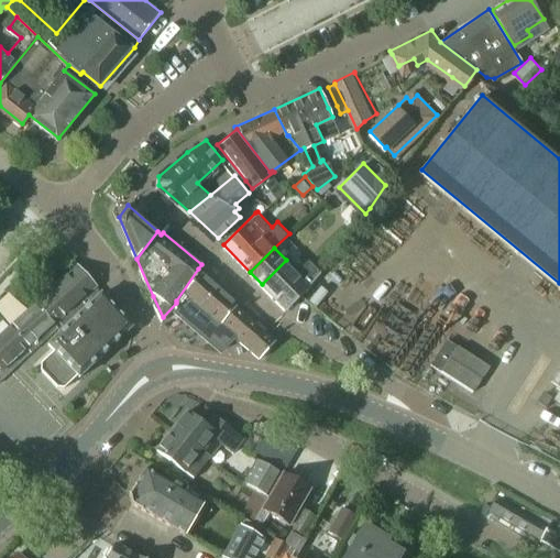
[(286,260),(262,284),(284,306),(321,270),(310,258),(302,266),(291,255),(286,260)]
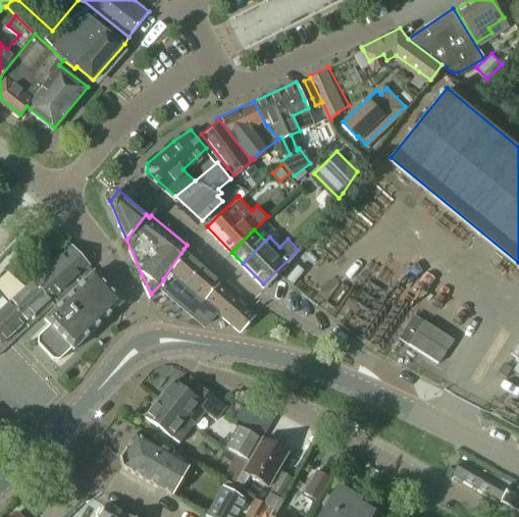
[(47,267),(35,277),(56,303),(59,306),(55,309),(56,310),(50,315),(55,321),(41,335),(40,341),(55,356),(61,356),(73,345),(75,347),(123,300),(72,245),(47,267)]
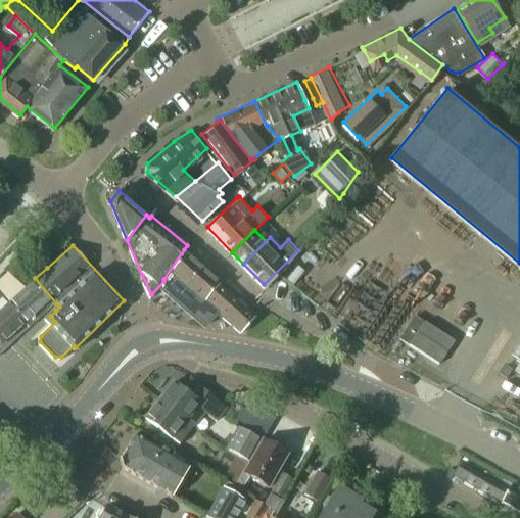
[(163,281),(178,293),(202,266),(184,249),(163,279),(163,281)]
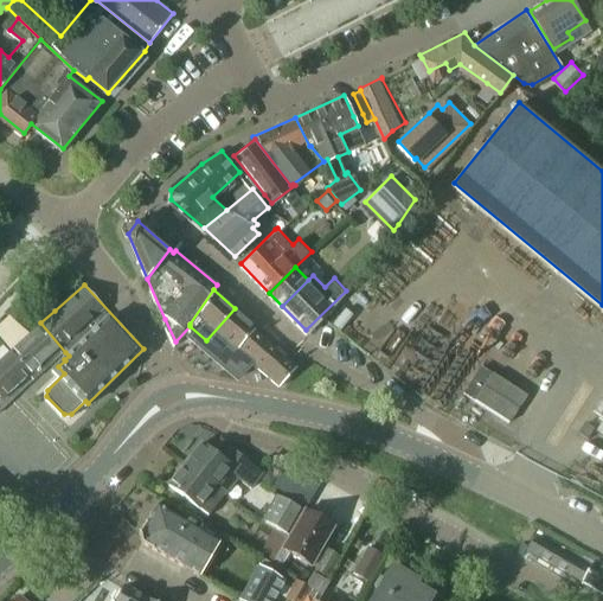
[(19,296),(6,308),(15,319),(29,307),(19,296)]
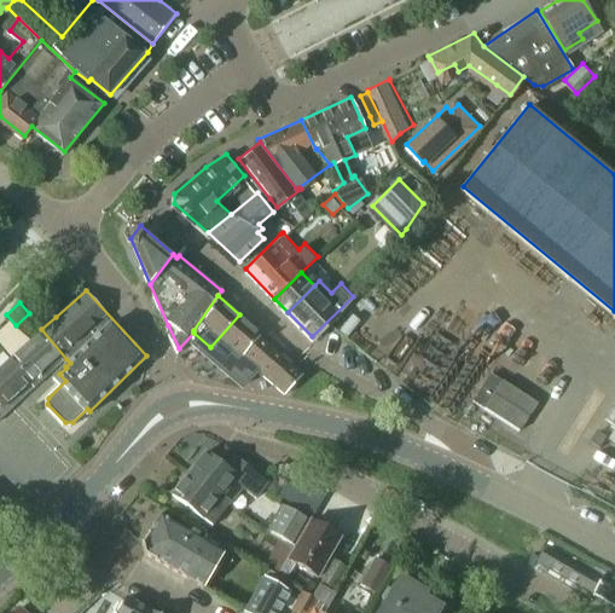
[(239,314),(210,347),(232,366),(243,353),(285,391),(302,371),(239,314)]
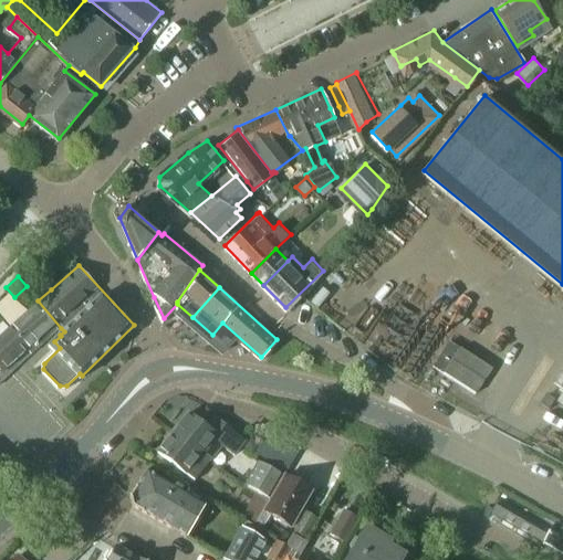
[(38,300),(11,324),(35,350),(61,328),(38,300)]
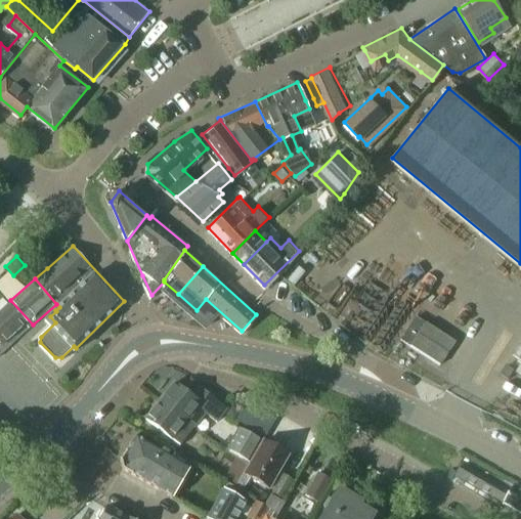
[(10,300),(0,309),(0,340),(0,341),(0,340),(0,353),(33,325),(10,300)]
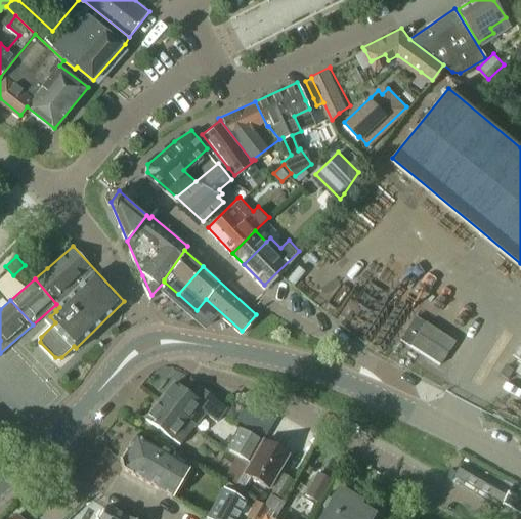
[(510,361),(504,371),(512,376),(517,366),(510,361)]
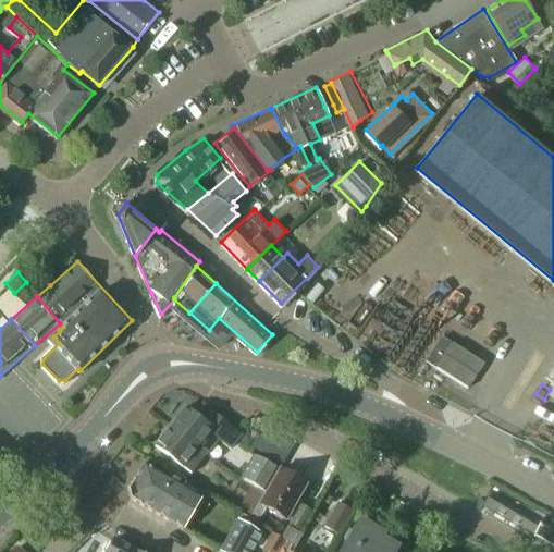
[(170,424),(207,452),(220,436),(232,444),(243,431),(205,402),(197,413),(185,404),(170,424)]
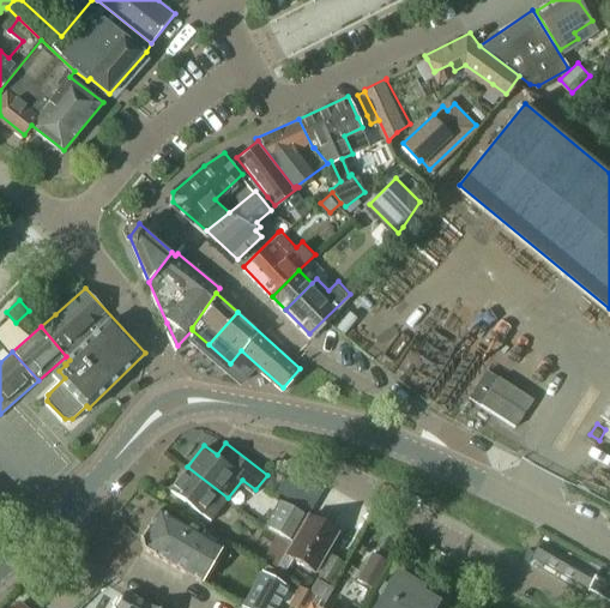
[(211,519),(228,498),(187,467),(170,487),(211,519)]
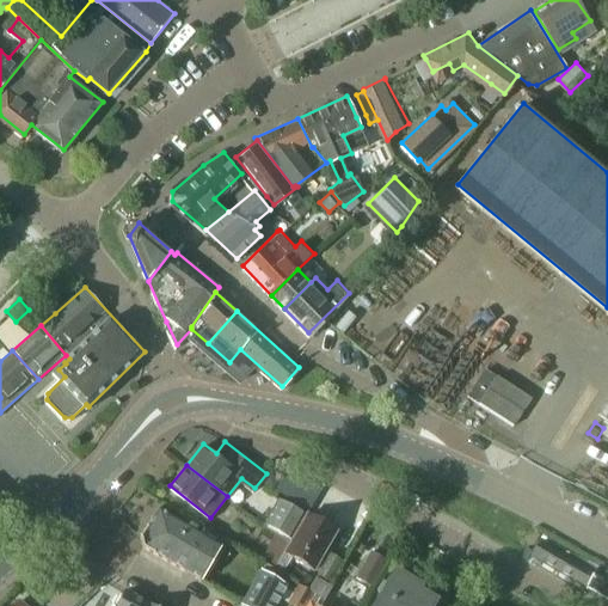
[(308,513),(281,497),(265,522),(280,531),(294,539),(308,513)]
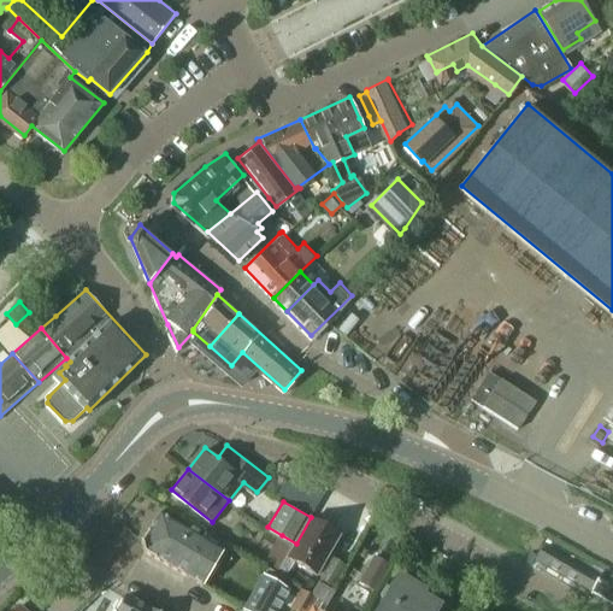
[(224,550),(160,510),(143,539),(146,548),(205,583),(224,550)]
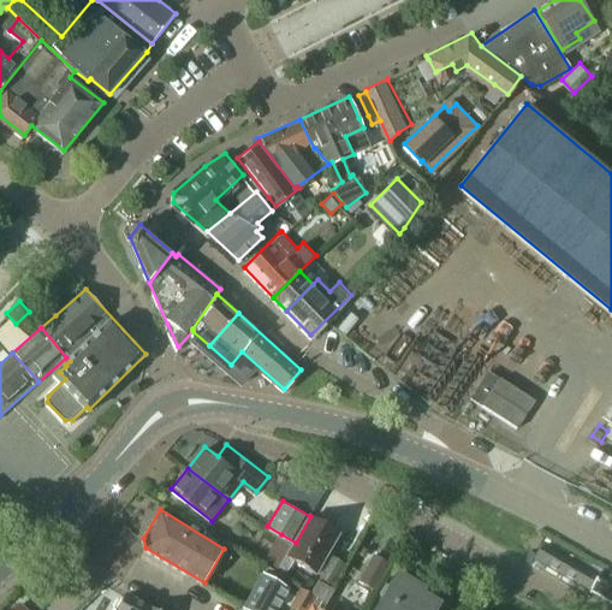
[(296,543),(292,549),(283,564),(289,569),(293,558),(318,572),(340,532),(312,515),(310,516),(296,543)]
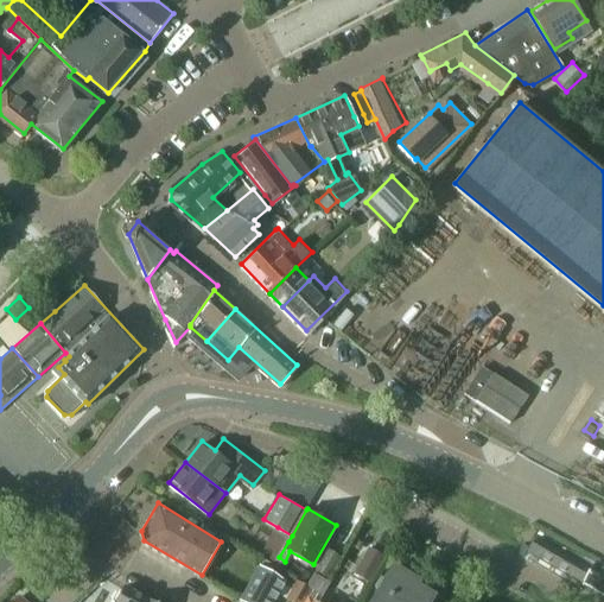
[(292,536),(278,527),(274,533),(288,542),(292,536)]
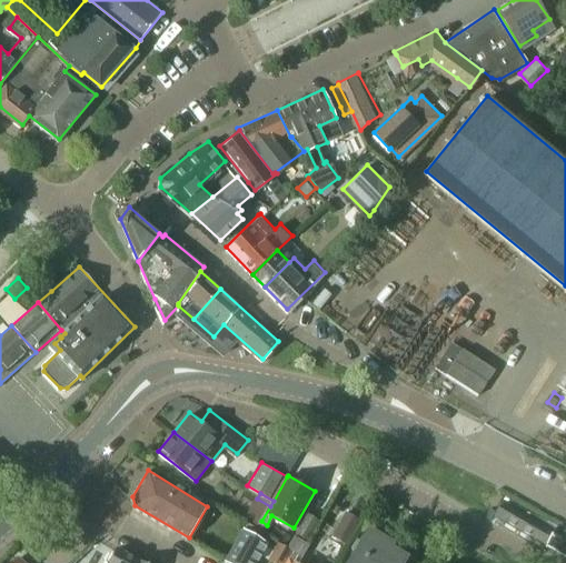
[(558,526),(508,498),(498,514),(549,543),(558,526)]
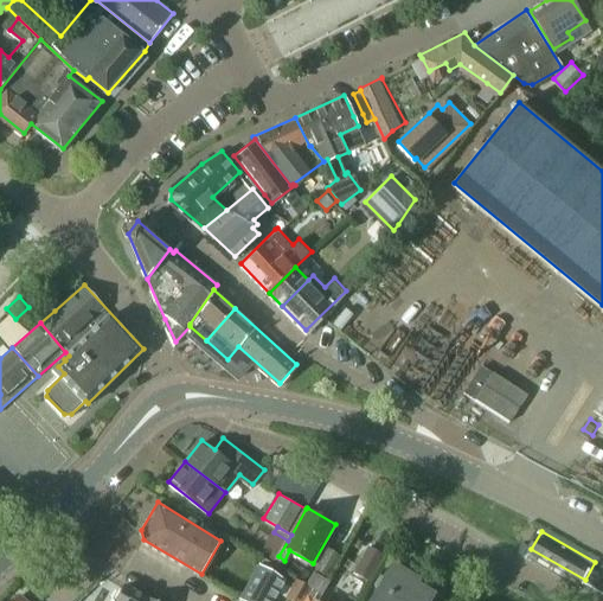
[(327,544),(316,567),(332,574),(342,552),(327,544)]
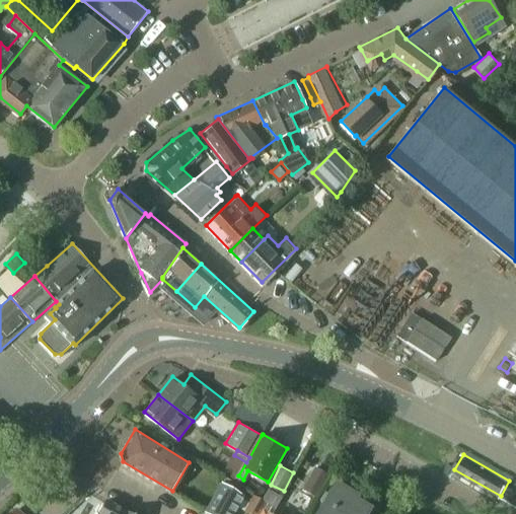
[(316,465),(304,486),(317,494),(329,472),(316,465)]
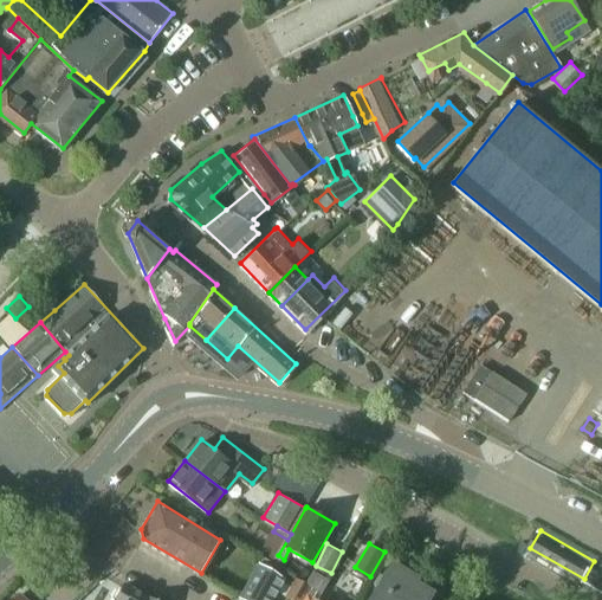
[(276,562),(265,555),(240,597),(246,599),(271,599),(285,579),(271,571),(276,562)]
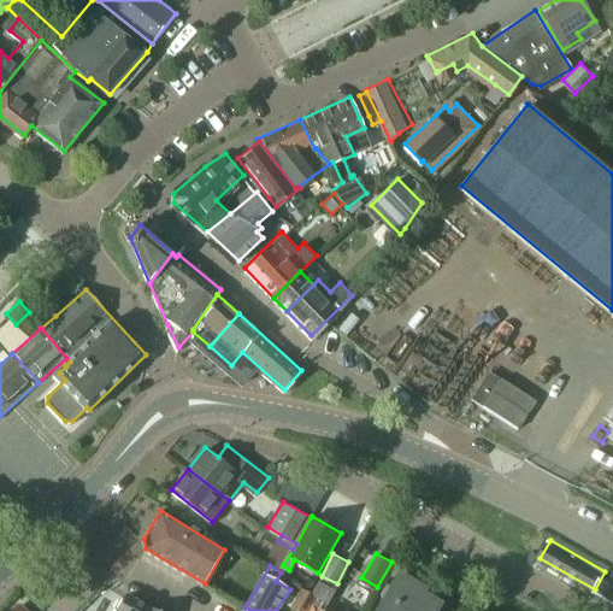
[(612,569),(609,568),(596,591),(612,599),(612,569)]
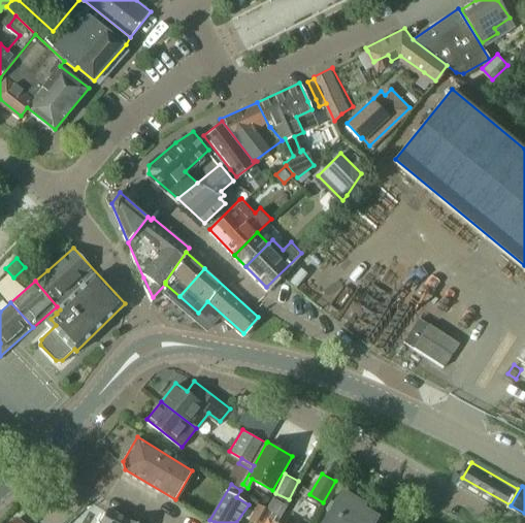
[(358,501),(341,492),(323,522),(372,522),(376,517),(356,504),(358,501)]
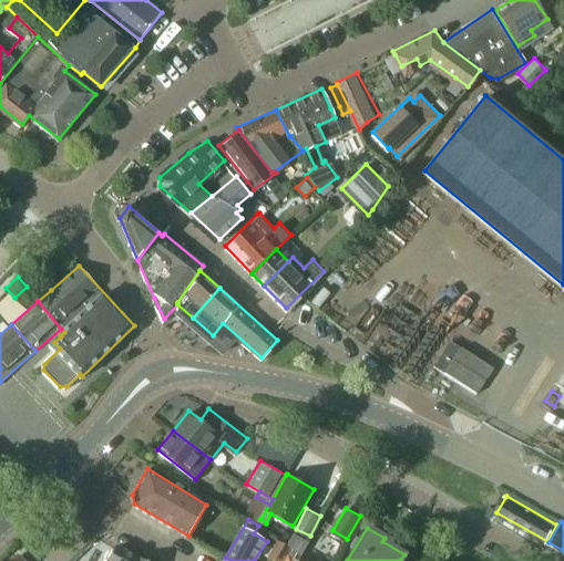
[(295,531),(288,543),(293,546),(283,560),(298,560),(310,541),(295,531)]
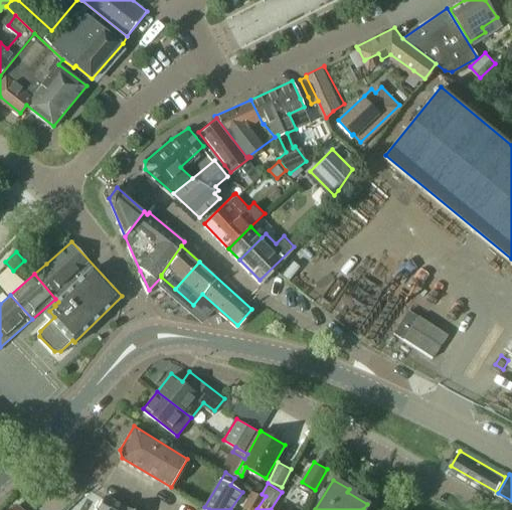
[(245,503),(256,509),(257,509),(266,496),(262,494),(253,489),(245,503)]
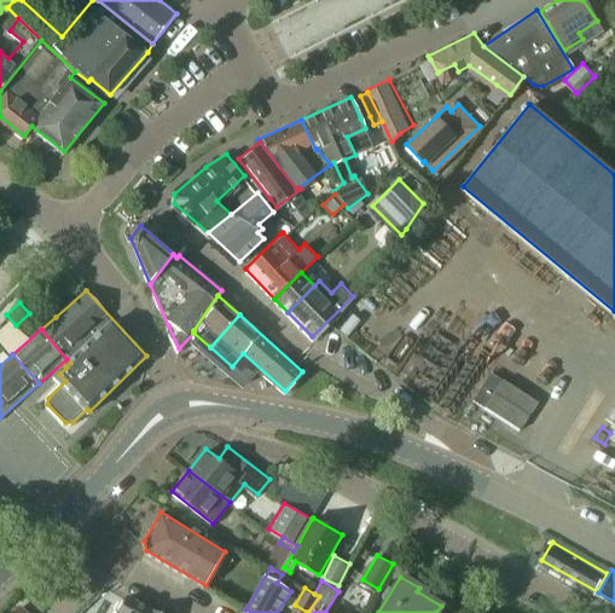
[(157,612),(131,596),(128,600),(122,600),(117,609),(117,612),(157,612)]
